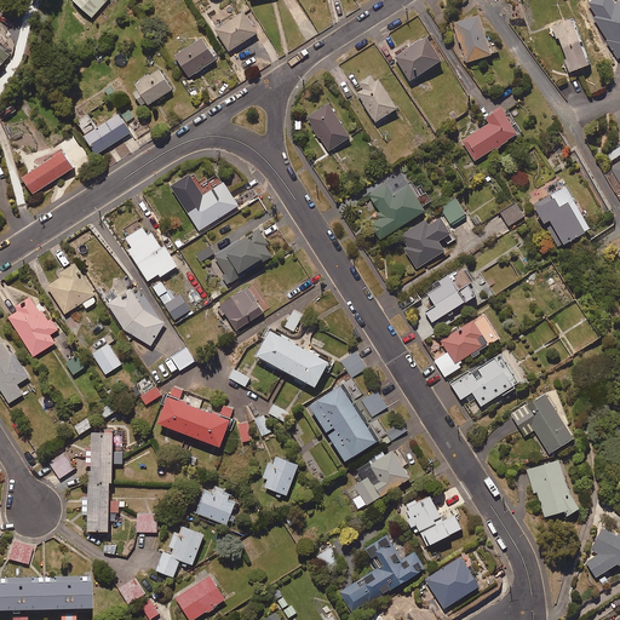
[(110,0),(72,0),(93,19),(110,0)]
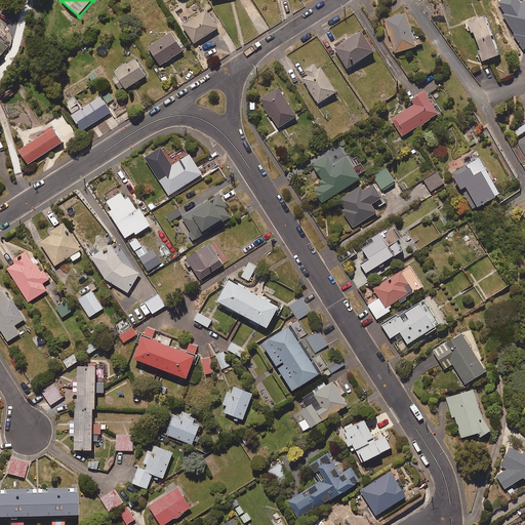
[(219,29),(208,10),(184,26),(196,44),(219,29)]
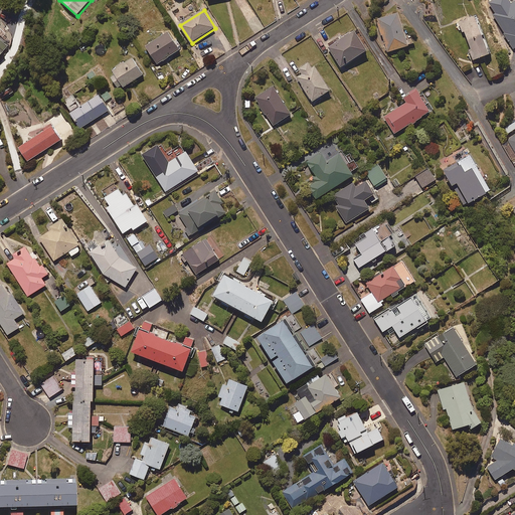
[(406,35),(399,13),(377,20),(387,53),(415,44),(411,33),(406,35)]
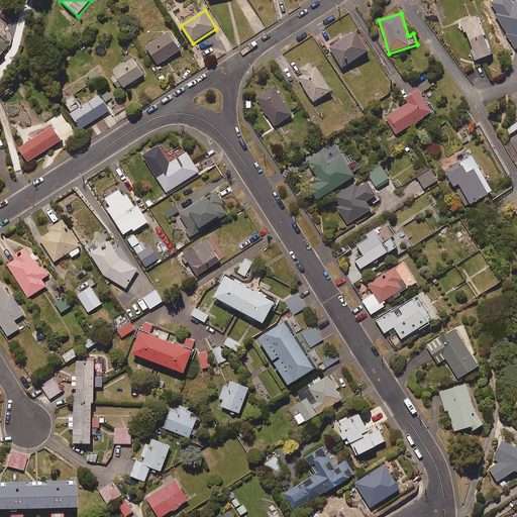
[(491,57),(476,18),(458,24),(461,31),(463,31),(476,62),(491,57)]
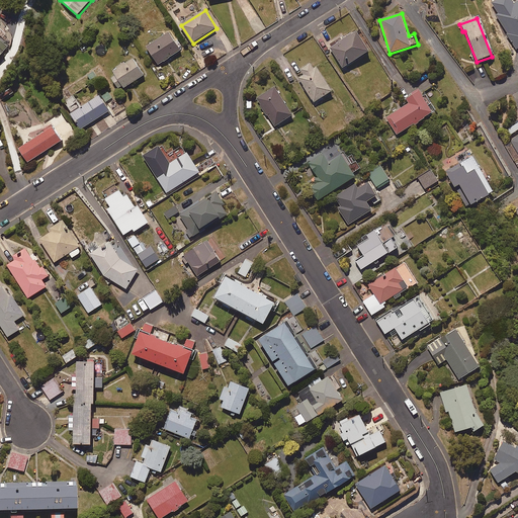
[(371,52),(359,31),(332,48),(344,68),(371,52)]
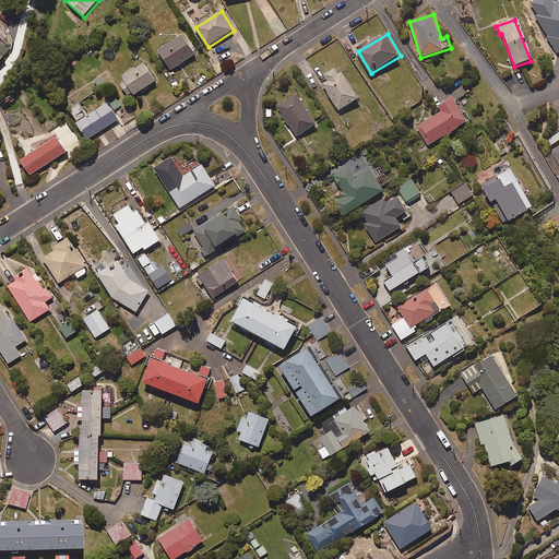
[(197,55),(185,36),(161,50),(171,70),(197,55)]
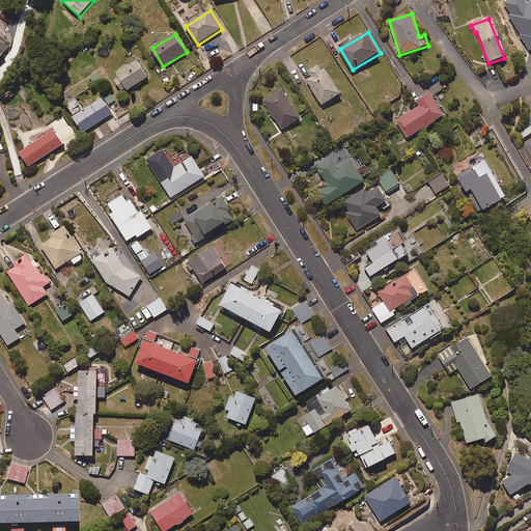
[(0,57),(9,49),(0,39),(0,57)]
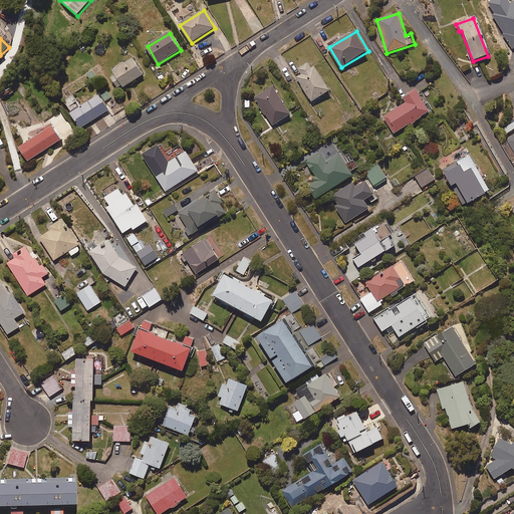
[(145,74),(134,57),(108,73),(120,90),(145,74)]
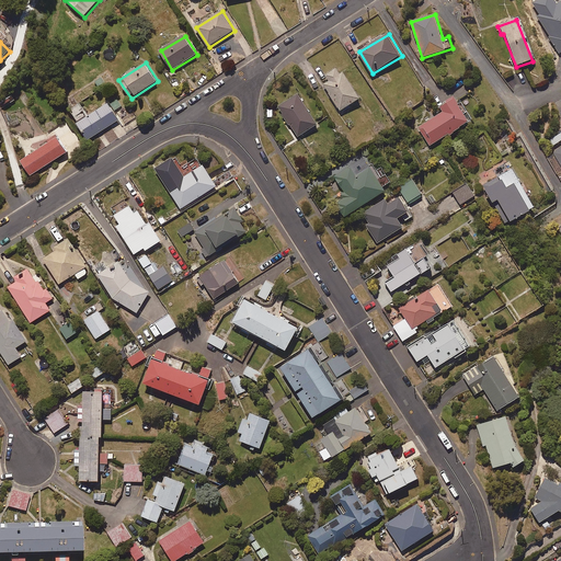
[(342,76),(338,68),(327,75),(330,81),(323,86),(341,112),(362,99),(345,72),(342,76)]
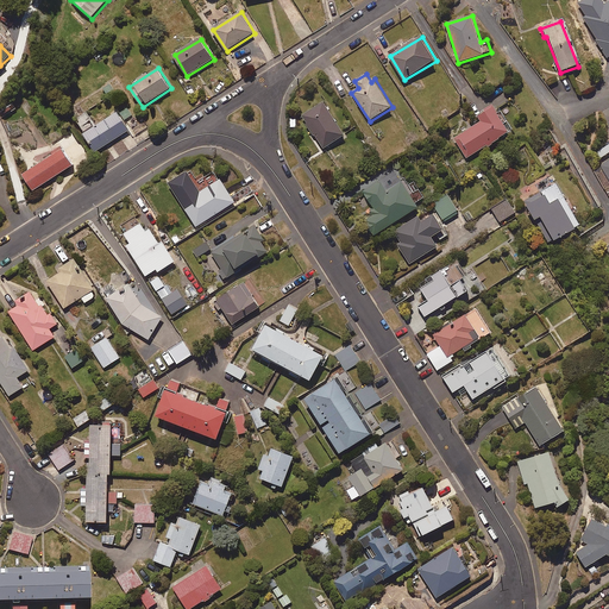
[(346,136),(325,102),(303,115),(324,149),(346,136)]
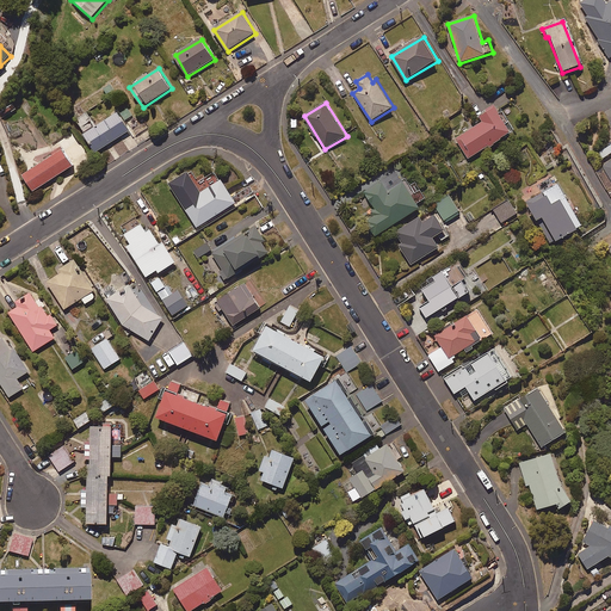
[(516,131),(499,105),(480,116),(483,122),(456,140),(468,160),(516,131)]
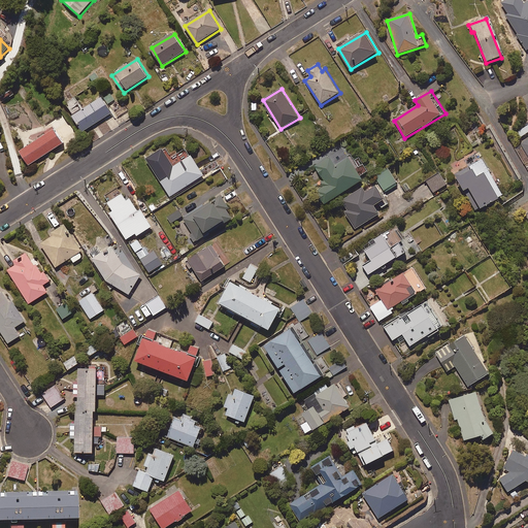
[(85,110),(76,96),(65,103),(84,132),(112,113),(103,98),(85,110)]
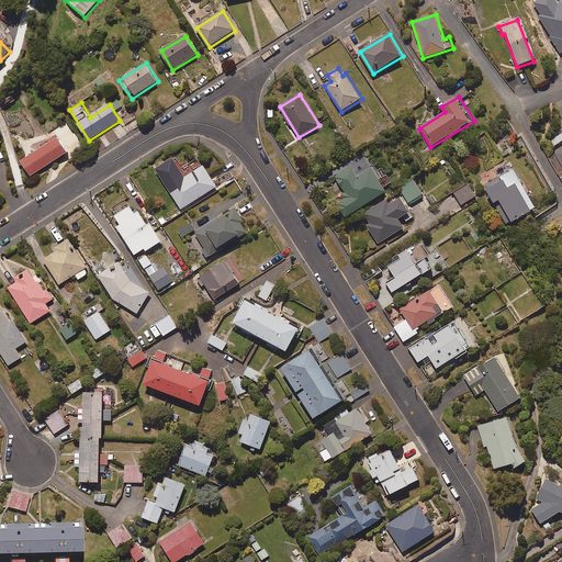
[(68,154),(59,138),(22,161),(31,177),(68,154)]
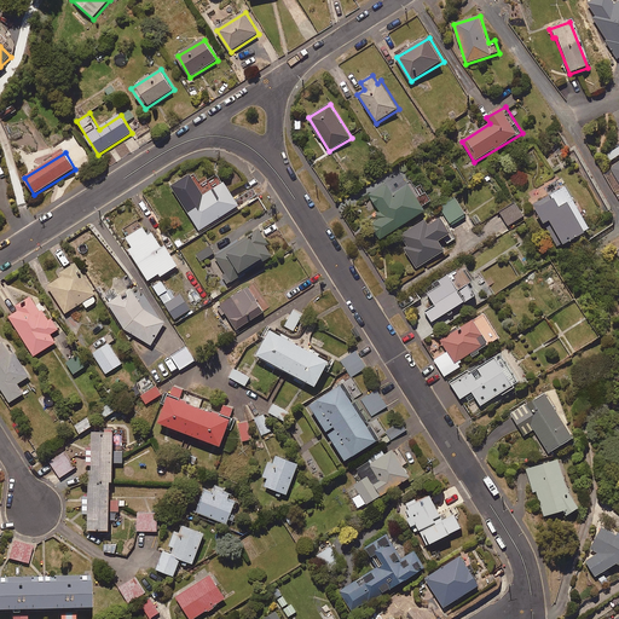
[(618,163),(603,172),(614,192),(618,189),(618,163)]
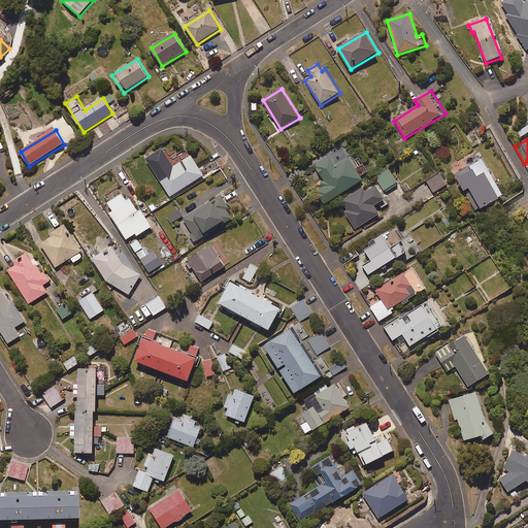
[(356,162),(348,147),(316,167),(327,186),(321,189),(329,202),(364,182),(362,176),(369,172),(361,159),(356,162)]
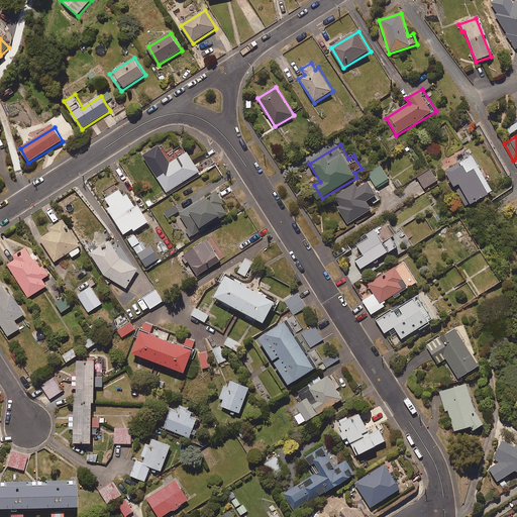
[(200,172),(188,152),(172,164),(169,159),(151,169),(168,193),(200,172)]
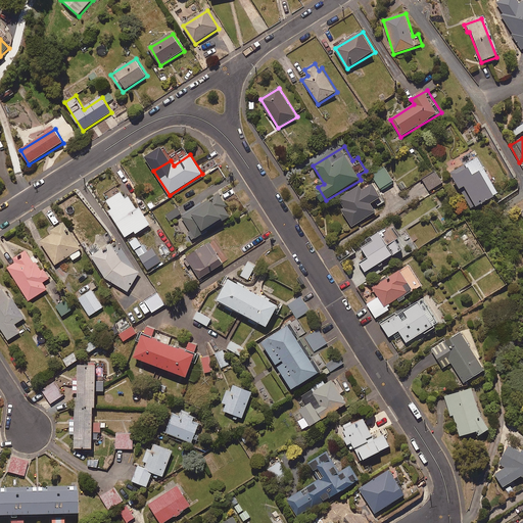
[(501,195),(479,157),(452,174),(473,210),(501,195)]
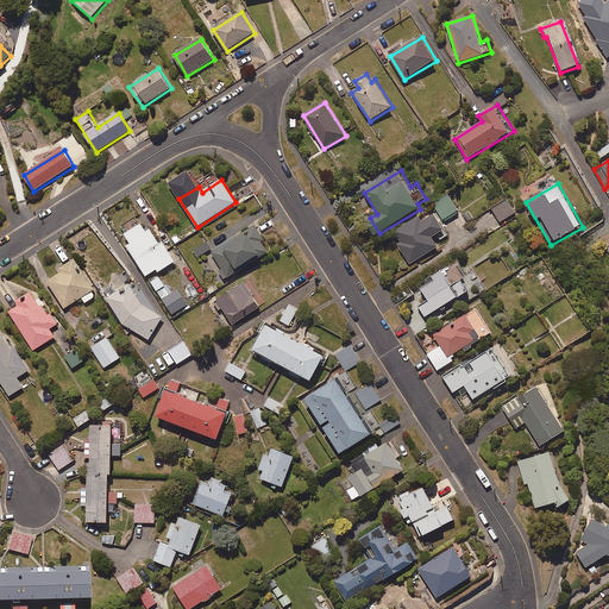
[(459,211),(449,195),(433,205),(444,220),(459,211)]
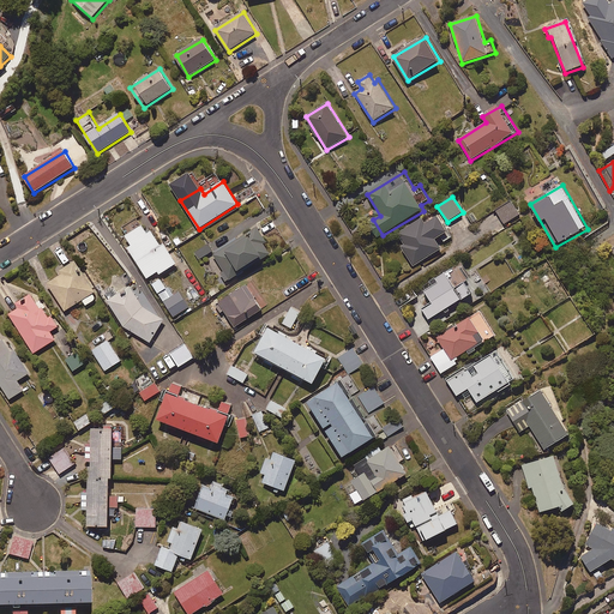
[(521,215),(513,203),(498,211),(505,224),(521,215)]
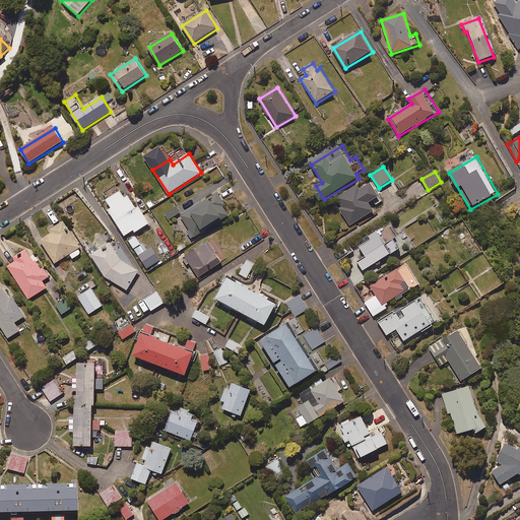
[(383,201),(372,184),(362,190),(359,185),(334,199),(350,226),(375,211),(370,203),(374,201),(377,205),(383,201)]
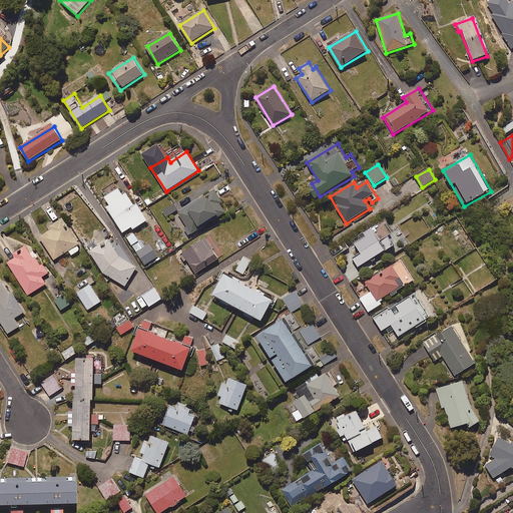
[(136,252),(145,246),(141,239),(139,241),(132,231),(148,220),(137,204),(135,205),(127,193),(124,195),(119,189),(105,198),(110,205),(107,207),(136,252)]
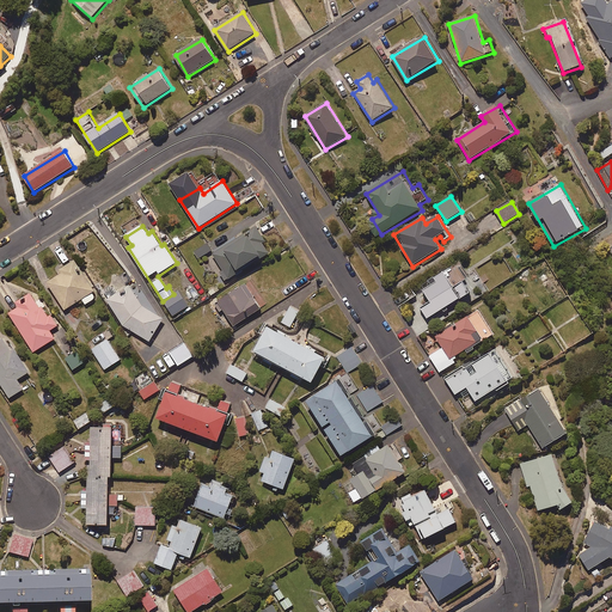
[(273,252),(258,226),(213,254),(227,279),(273,252)]
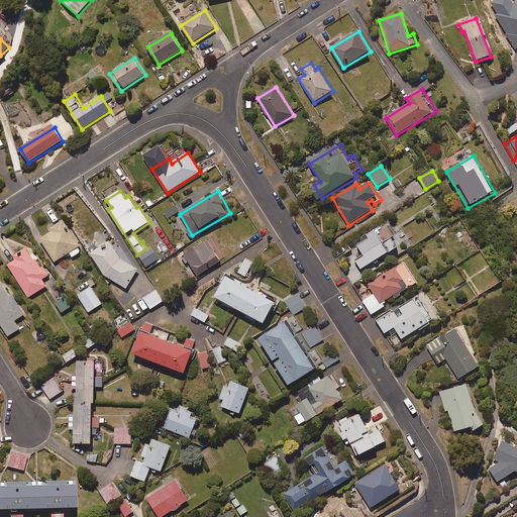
[(180,212),(176,206),(165,212),(168,219),(180,212)]
